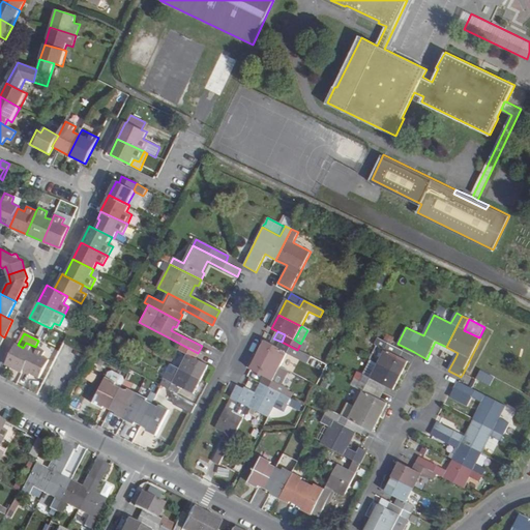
[(270,345),(278,349),(282,342),(273,339),(270,345)]
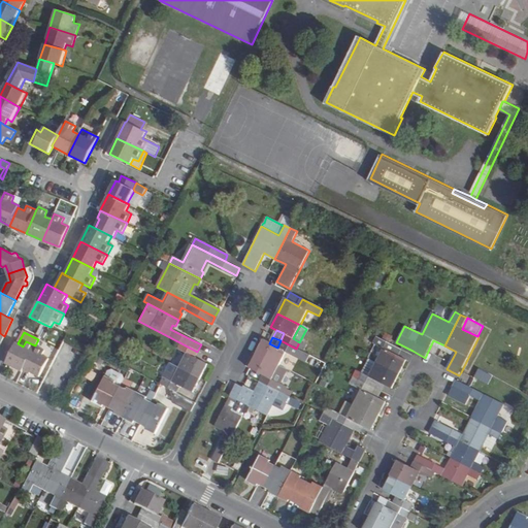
[(376,345),(384,350),(376,364),(399,375),(406,361),(400,358),(394,354),(397,348),(381,339),(376,345)]
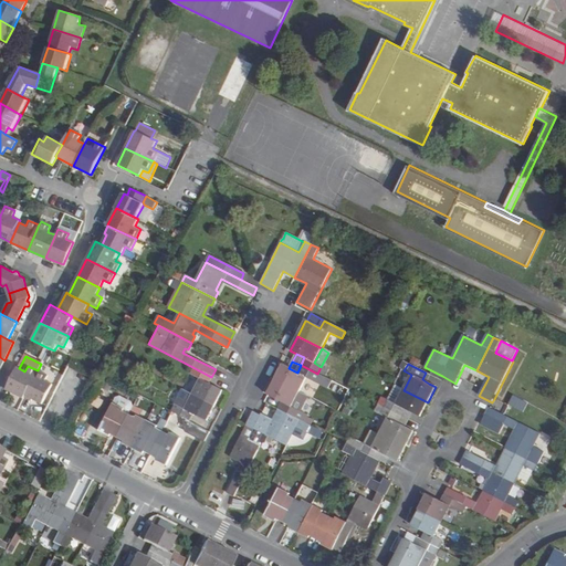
[(289,368),(282,365),(274,379),(300,392),(307,378),(322,385),(325,378),(322,376),(317,374),(301,365),(297,373),(289,368)]
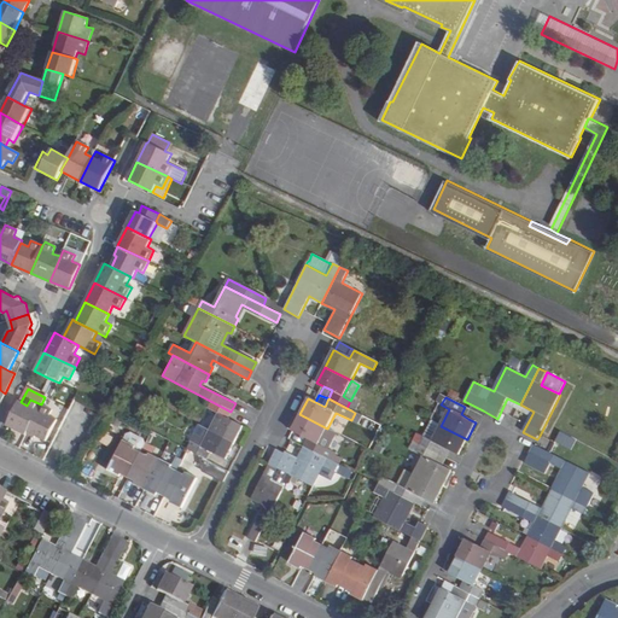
[(25,435),(27,433),(41,404),(30,400),(27,406),(21,402),(19,401),(6,425),(25,435)]
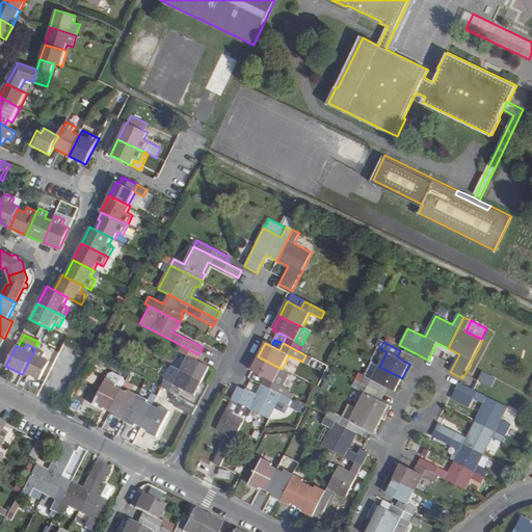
[(180,352),(188,356),(181,371),(202,381),(209,368),(195,361),(198,354),(183,346),(180,352)]
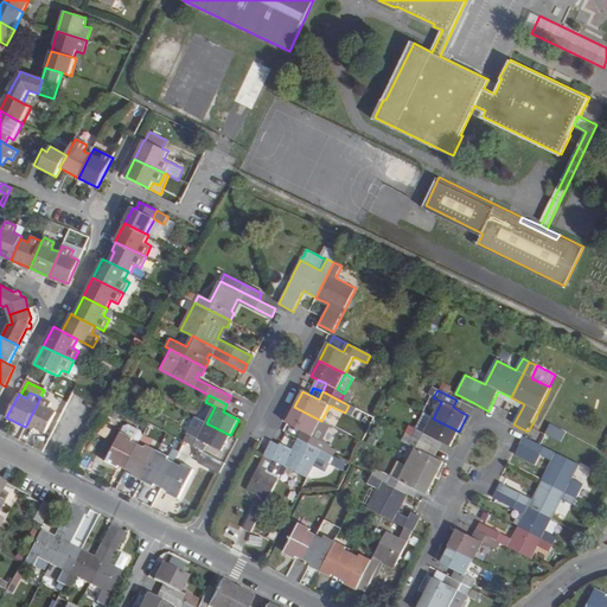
[(49,409),(52,403),(40,397),(26,426),(34,430),(36,428),(45,433),(56,413),(49,409)]
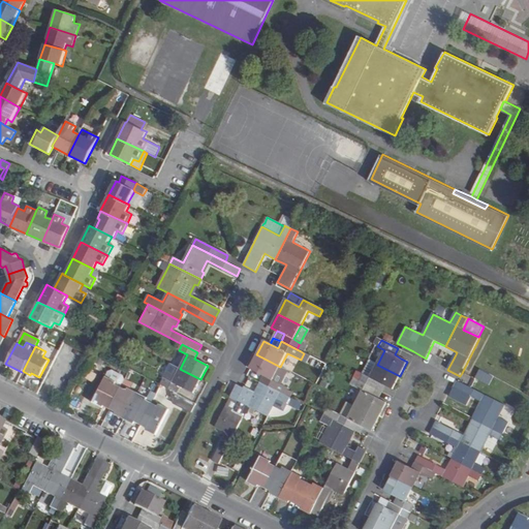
[(457,352),(445,346),(443,350),(455,356),(457,352)]
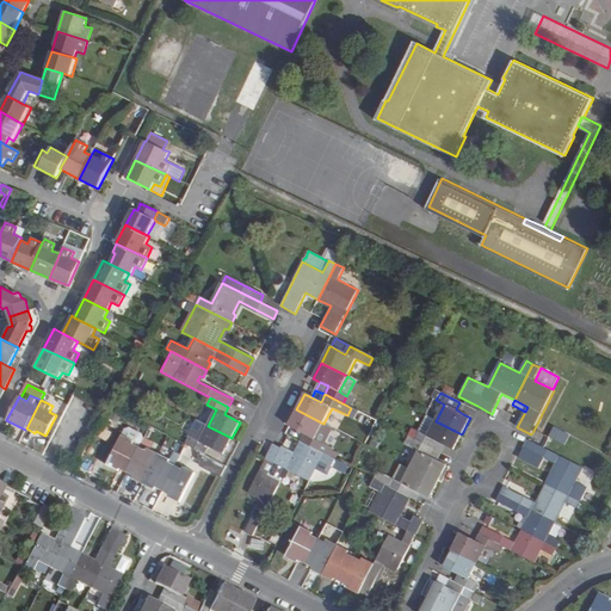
[(460,402),(456,409),(463,414),(467,406),(460,402)]
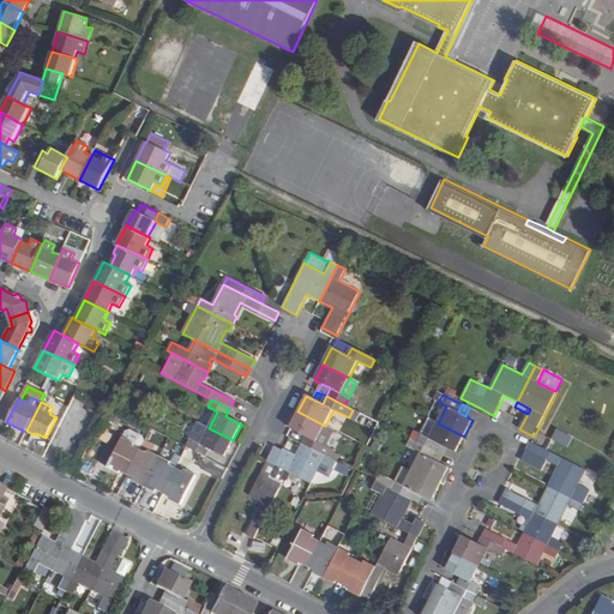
[(298,411),(290,427),(307,437),(304,444),(325,456),(330,447),(317,441),(325,426),(298,411)]
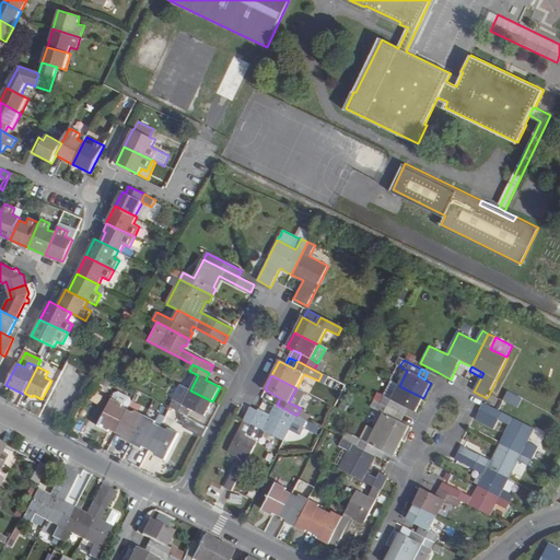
[(392,400),(399,386),(391,382),(382,396),(376,394),(373,400),(375,401),(381,404),(385,396),(392,400)]
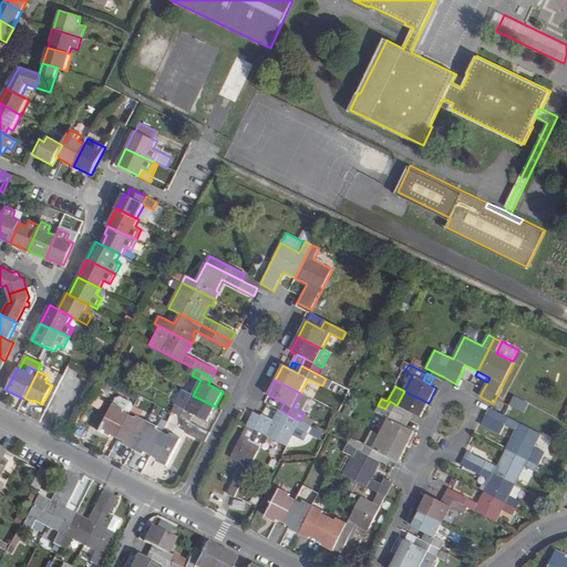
[(193,395),(184,391),(176,405),(185,410),(193,395)]
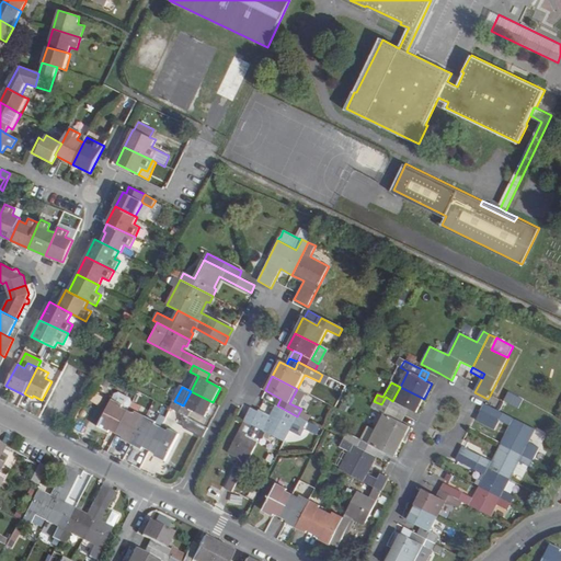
[(386,397),(381,404),(399,414),(403,407),(410,410),(418,413),(424,399),(400,387),(392,401),(386,397)]
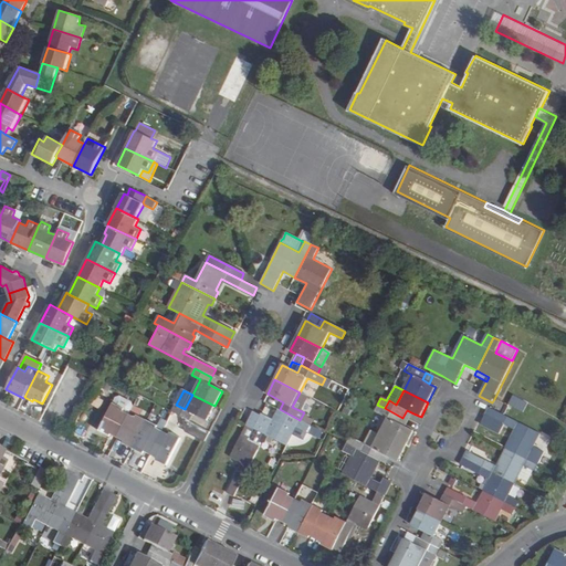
[(194,413),(208,420),(215,406),(192,395),(185,409),(176,405),(173,411),(190,420),(194,413)]
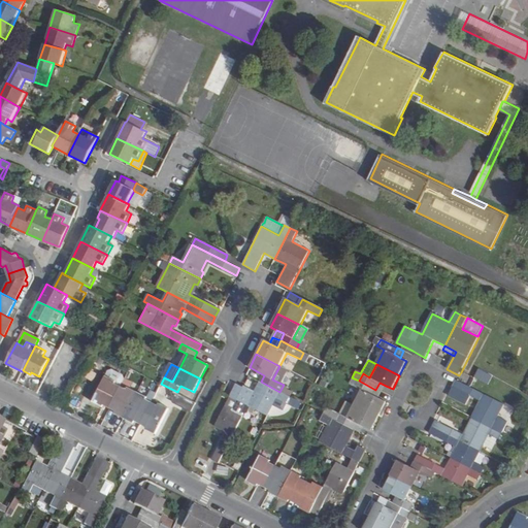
[(477,368),(472,377),(487,384),(491,375),(477,368)]
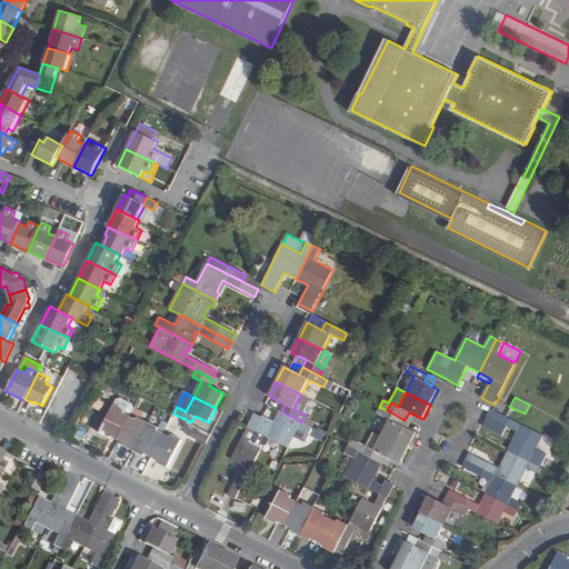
[(113,407),(131,416),(135,408),(133,403),(121,398),(118,399),(113,407)]
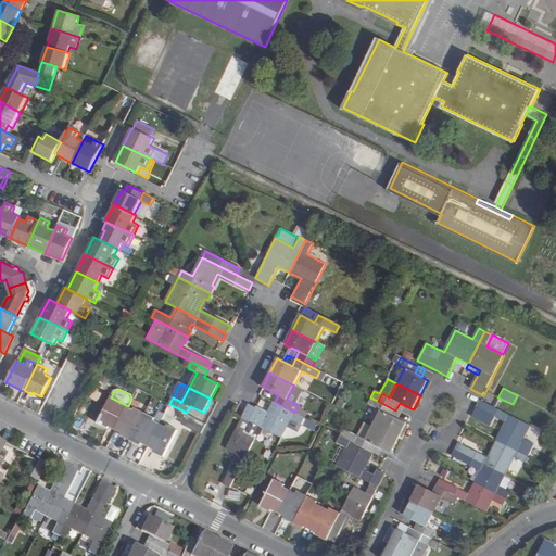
[(106,425),(116,430),(128,406),(111,397),(98,424),(105,428),(106,425)]
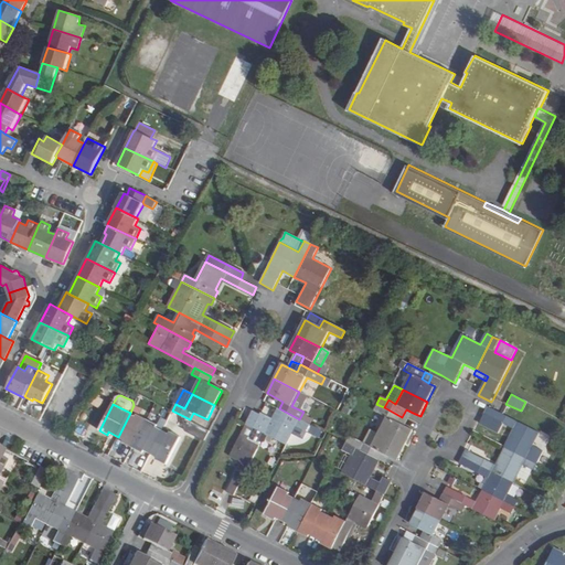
[(374,412),(387,418),(381,433),(405,446),(413,432),(405,427),(398,424),(402,417),(384,407),(379,405),(374,412)]
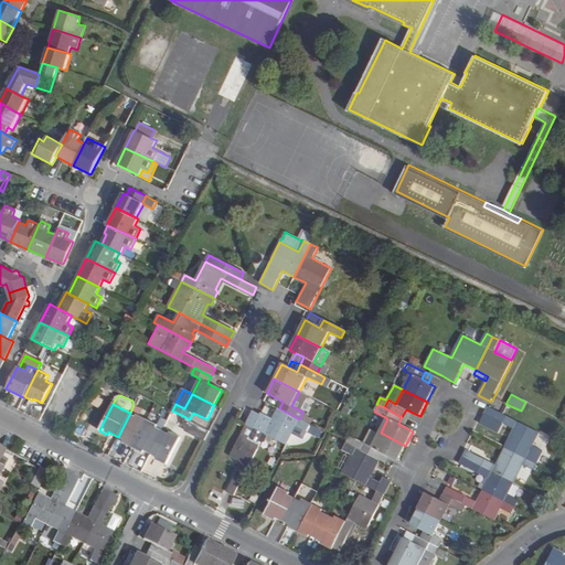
[(510,440),(505,448),(537,464),(542,457),(531,451),(541,433),(502,414),(489,407),(486,414),(518,430),(512,441),(510,440)]
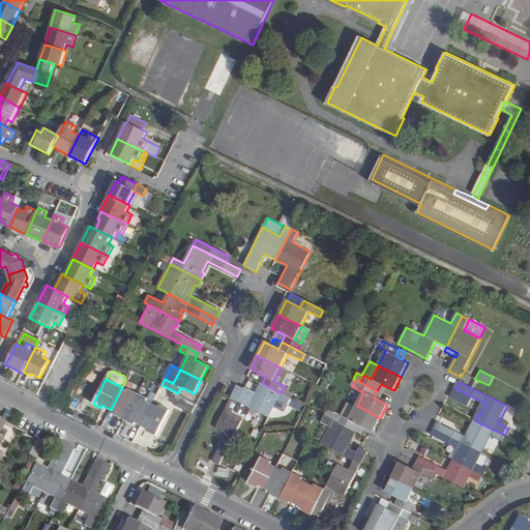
[(232,398),(238,401),(248,407),(269,417),(270,414),(278,400),(287,404),(289,406),(289,405),(296,408),(299,403),(292,400),(281,393),(262,383),(257,392),(245,387),(245,389),(238,385),(232,398)]
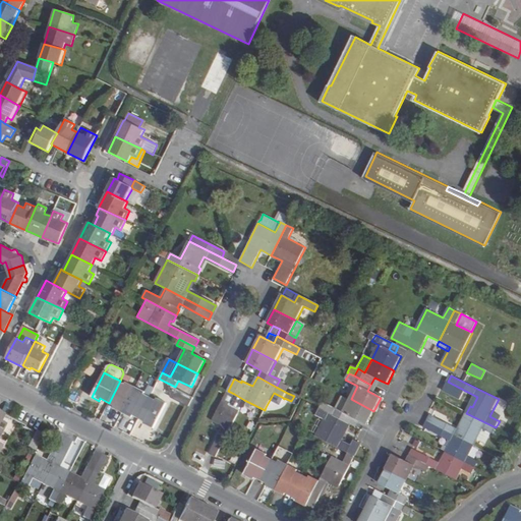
[(381,381),(374,378),(370,385),(377,388),(381,381)]
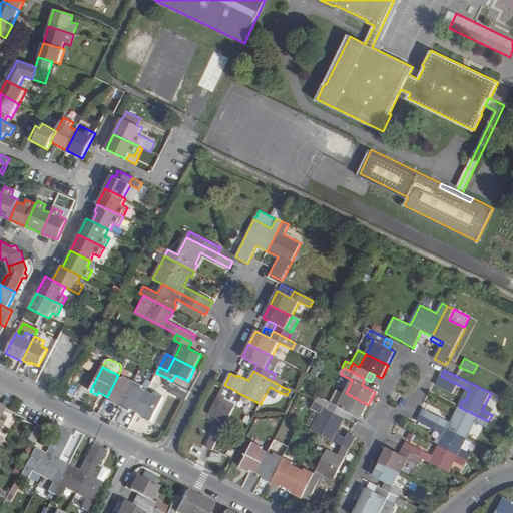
[(133,382),(118,375),(107,397),(115,400),(114,403),(121,407),(133,382)]
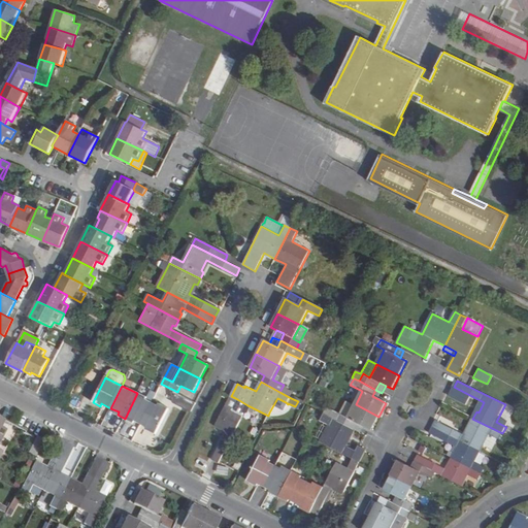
[(372,396),(378,399),(382,393),(375,390),(372,396)]
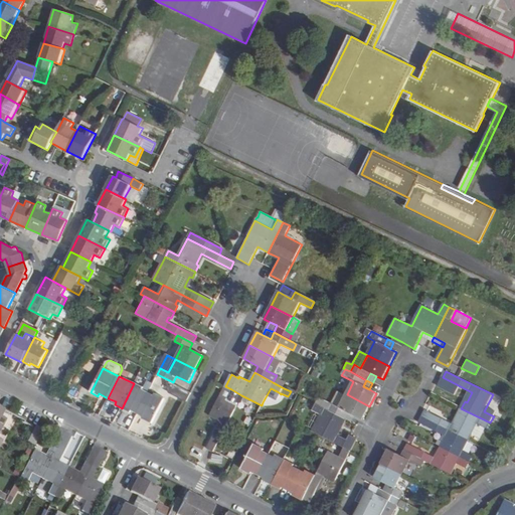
[(192,392),(173,382),(169,391),(187,400),(192,392)]
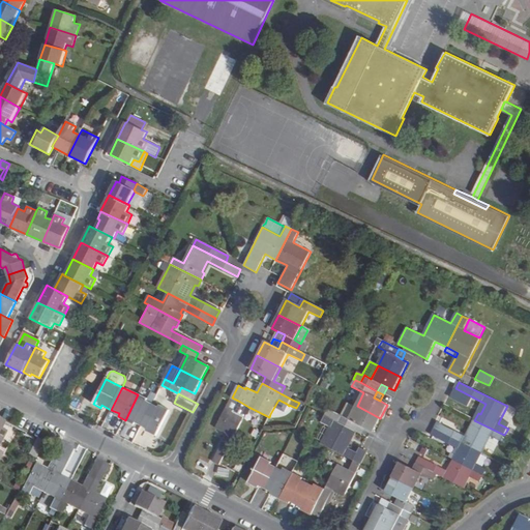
[(133,421),(143,425),(152,408),(154,403),(138,394),(125,420),(131,423),(133,421)]
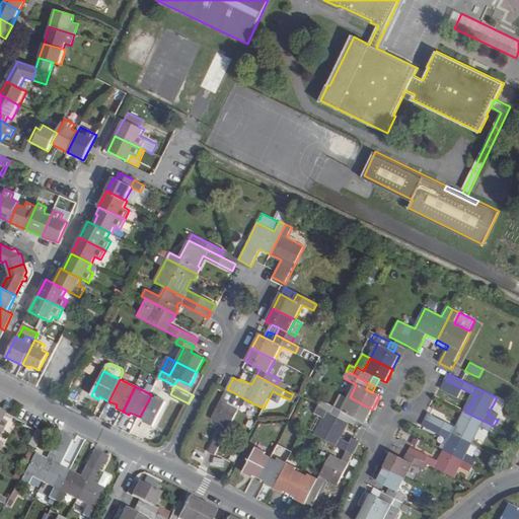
[(228,402),(233,392),(227,389),(212,419),(218,422),(220,419),(224,421),(208,452),(214,455),(238,408),(228,402)]
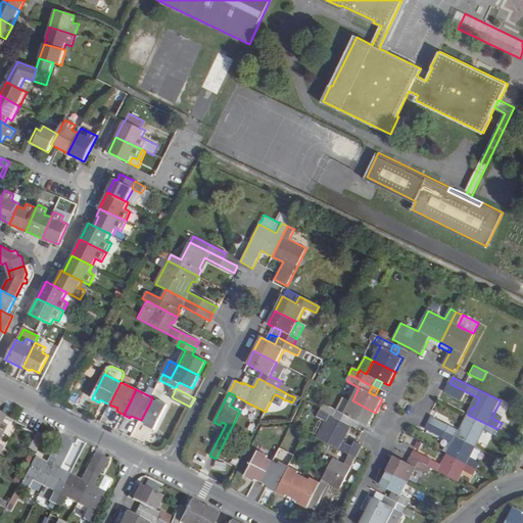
[(279,406),(283,398),(275,394),(267,409),(269,410),(279,406)]
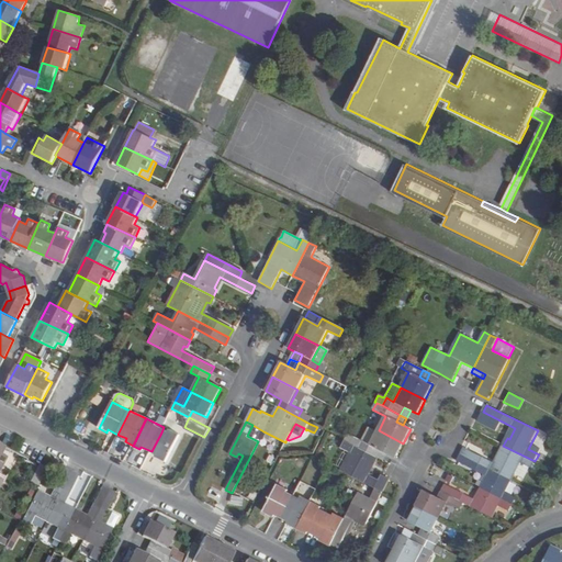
[(258,441),(263,431),(253,425),(247,436),(258,441)]
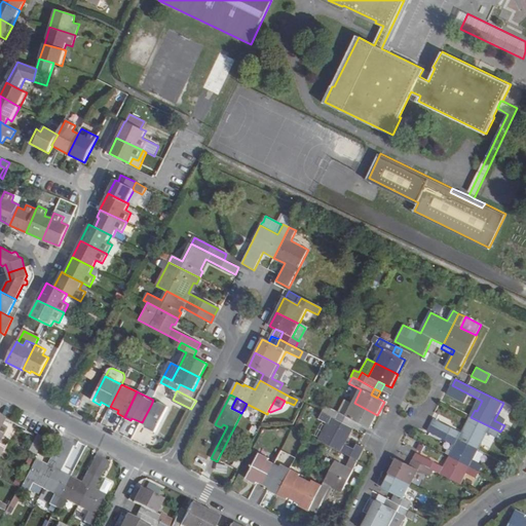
[(153,400),(151,405),(142,422),(149,426),(147,428),(155,433),(168,408),(153,400)]
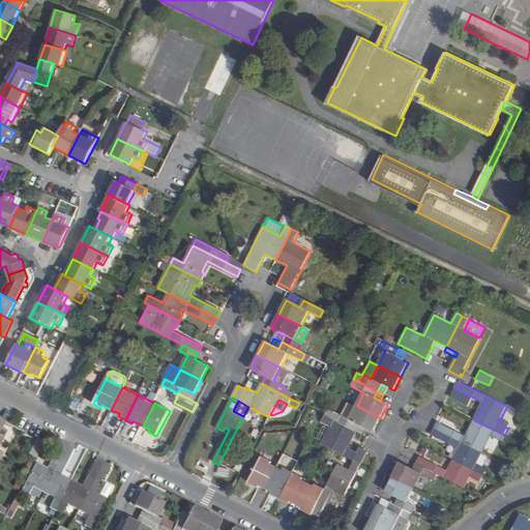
[(350,420),(356,408),(347,403),(341,415),(350,420)]
